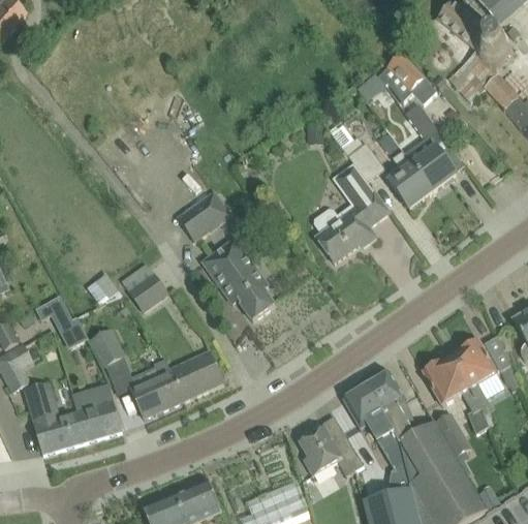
[(0,41),(26,12),(12,0),(0,0),(0,41)]
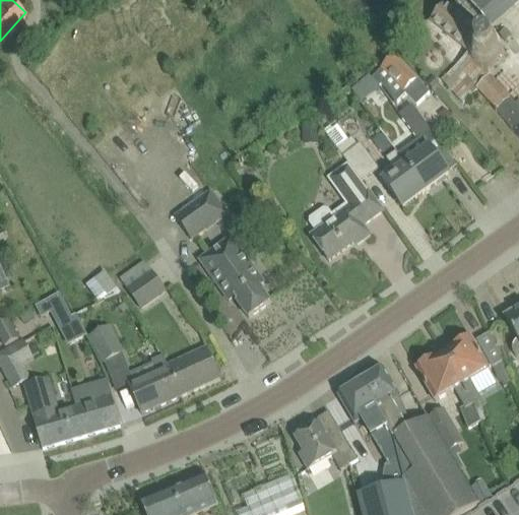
[(497,30),(493,28),(492,27),(489,27),(485,26),(476,27),(442,1),(429,18),(467,50),(441,76),(462,99),(477,84),(496,105),(495,106),(518,134),(518,98),(515,101),(490,73),(485,64),(488,63),(491,63),(494,61),(497,60),(499,57),(501,55),(502,52),(503,49),(503,46),(503,43),(503,41),(502,38),(501,36),(499,33),(497,30)]
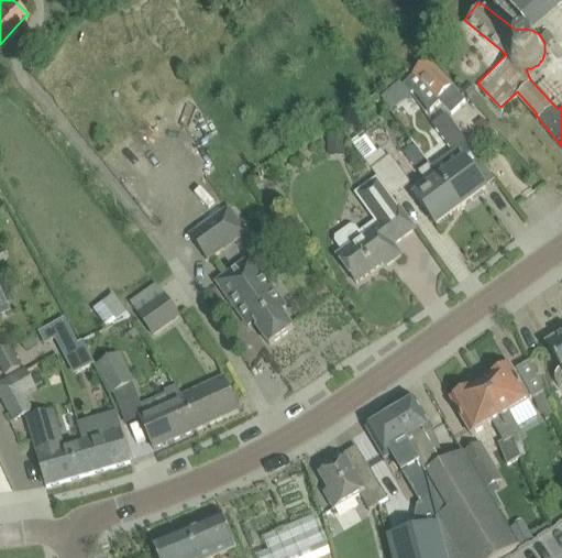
[(546,42),(553,35),(547,26),(539,33),(546,42)]
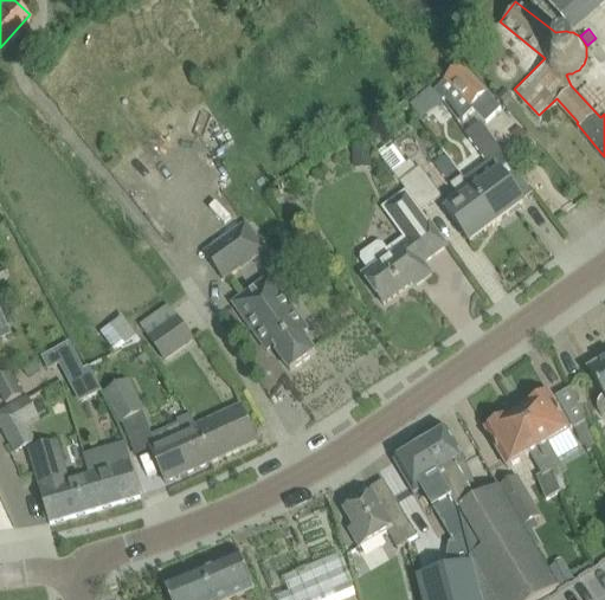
[(433,86),(432,86),(442,96),(444,94),(461,116),(472,105),(484,118),(500,104),(483,88),(458,62),(444,76),(433,86)]
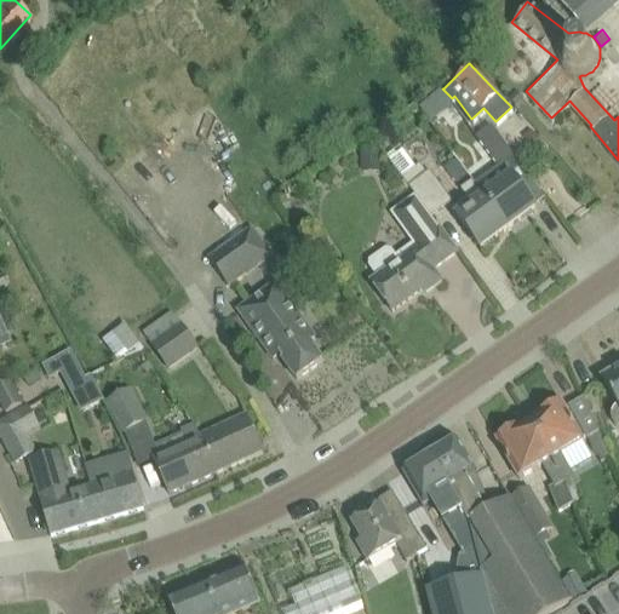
[(414,107),(418,103),(414,98),(401,108),(406,114),(414,107)]
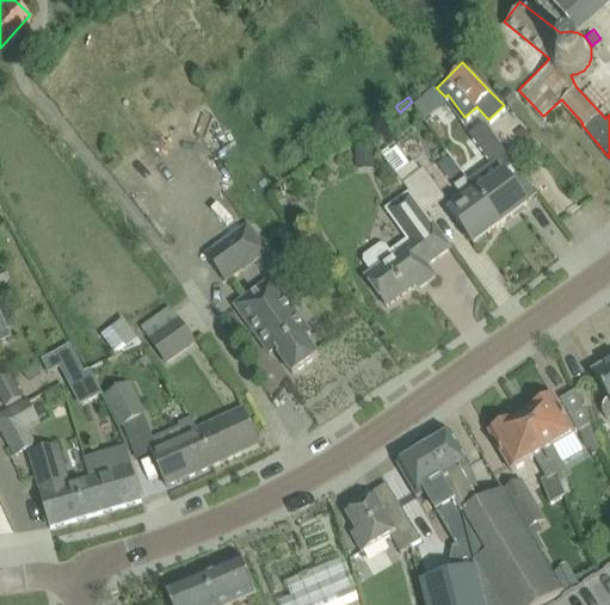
[(511,180),(523,172),(482,119),(468,130),(490,160),(467,176),(476,189),(499,220),(527,201),(511,180)]
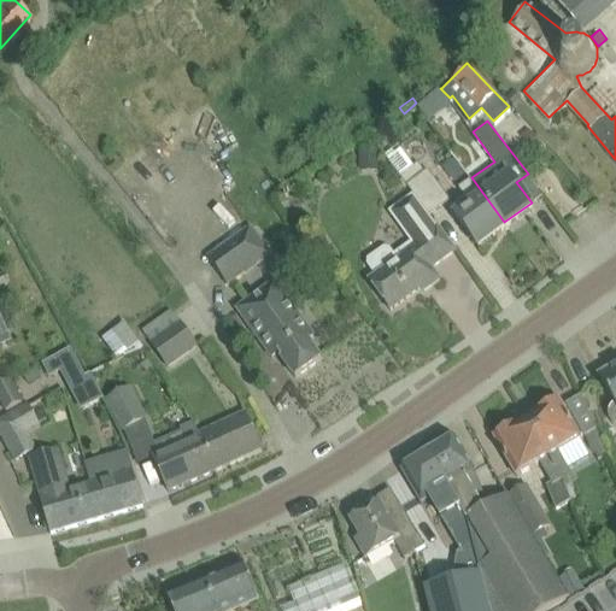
[(533,147),(540,140),(531,128),(522,134),(533,147)]
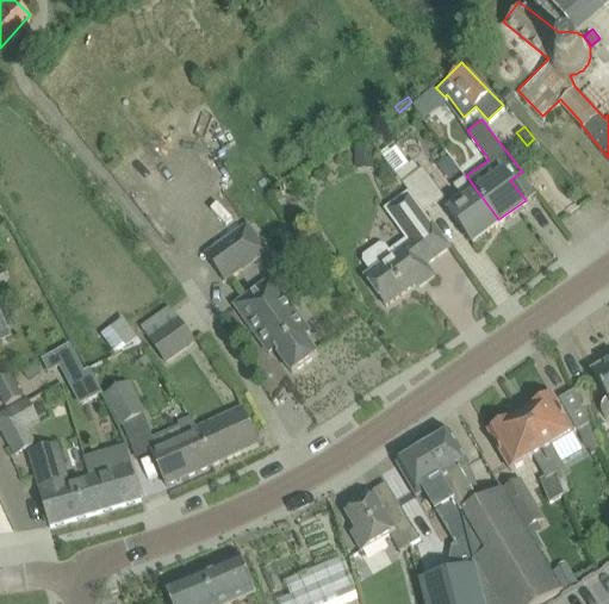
[(393,169),(406,160),(392,139),(379,148),(393,169)]
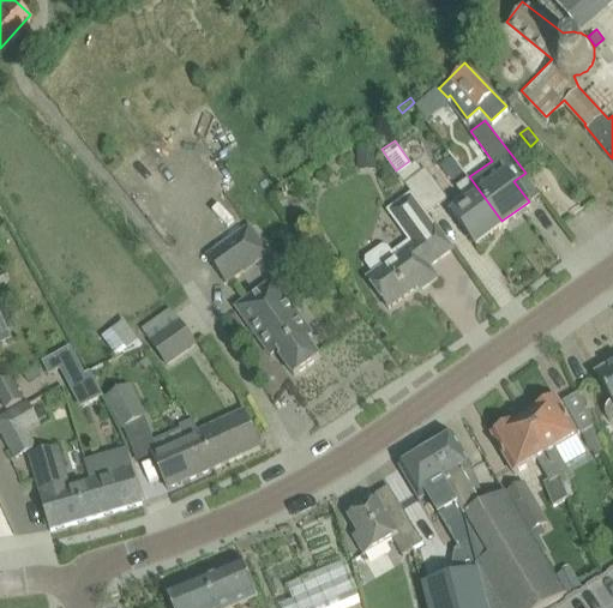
[(374,144),(355,145),(356,158),(374,158),(374,144)]
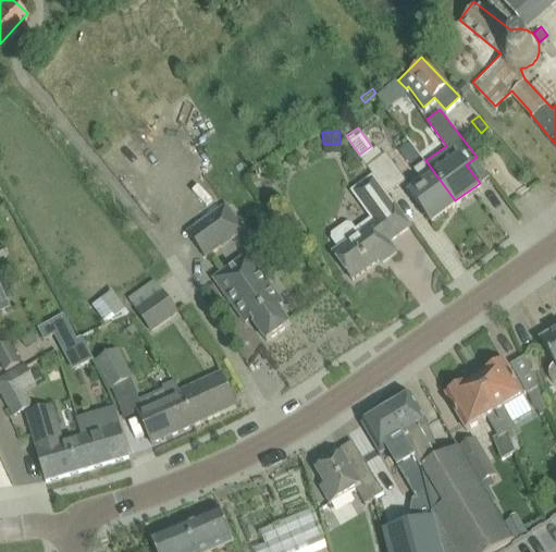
[(366,163),(371,171),(386,192),(406,176),(384,149),(383,150),(377,142),(371,146),(359,155),(366,163)]
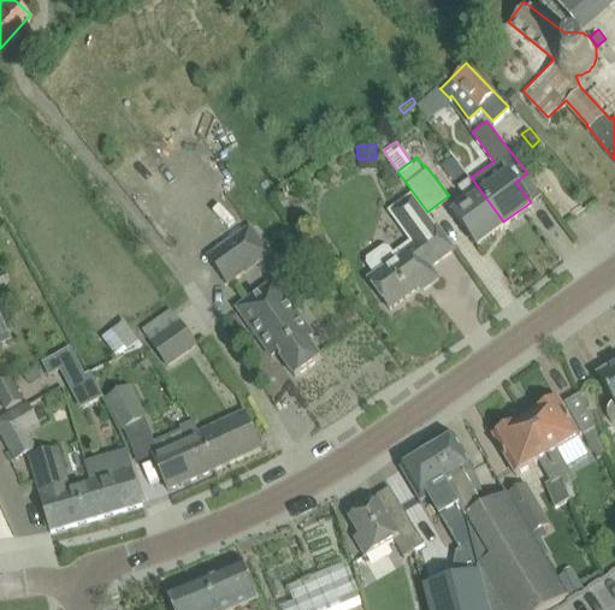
[(454,211),(462,223),(477,242),(503,221),(480,190),(471,177),(469,175),(457,184),(462,191),(448,202),(454,209),(454,211)]
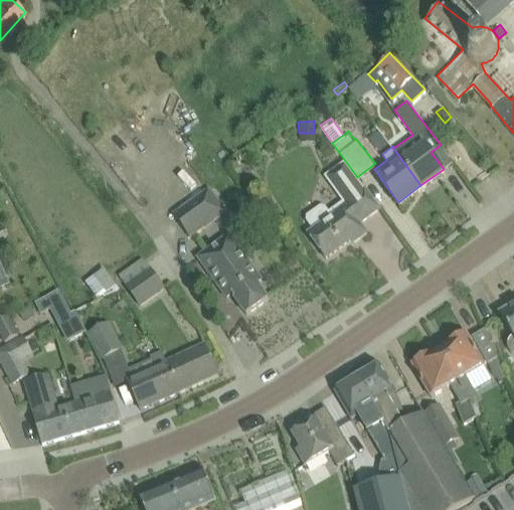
[(357,177),(343,158),(323,173),(342,198),(328,208),(325,203),(320,202),(306,212),(305,217),(312,227),(307,230),(325,255),(351,236),(350,234),(356,229),(359,234),(366,229),(359,219),(378,206),(363,185),(357,177)]
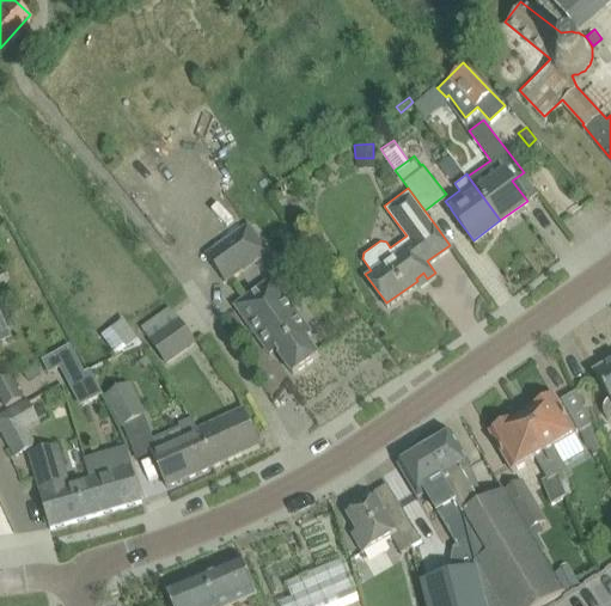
[(224,277),(243,264),(267,246),(248,220),(225,238),(205,252),(224,277)]
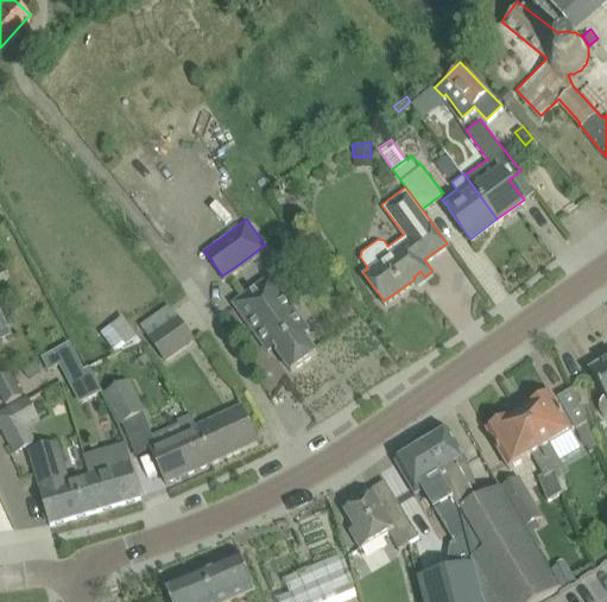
[(308,327),(295,308),(271,272),(252,286),(233,301),(267,348),(273,344),(290,368),(316,350),(302,331),(308,327)]
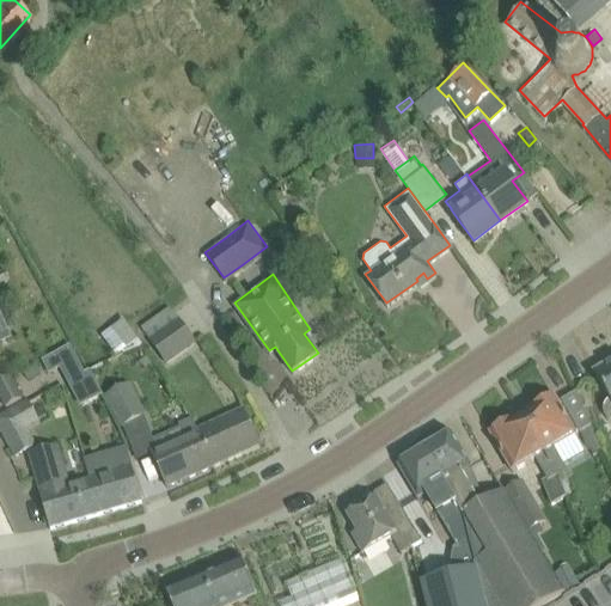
[(165,360),(175,353),(194,338),(169,304),(140,324),(165,360)]
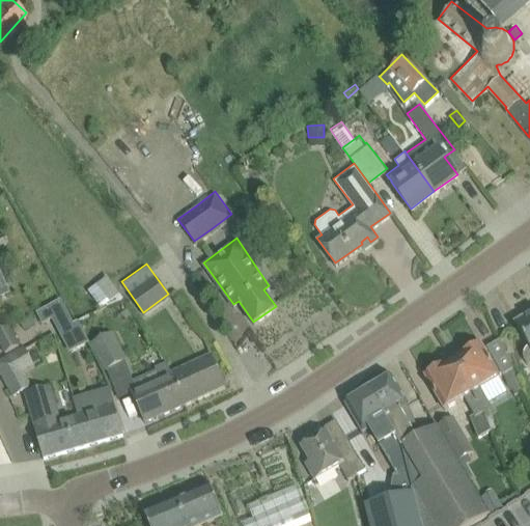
[(87,287),(100,305),(119,292),(107,274),(87,287)]
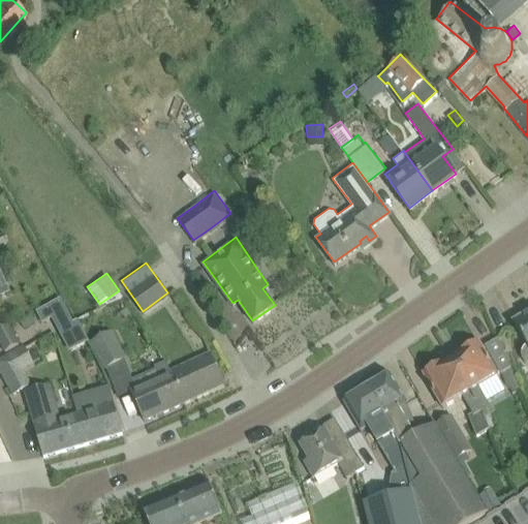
[(45,303),(59,327),(70,319),(58,297),(45,303)]
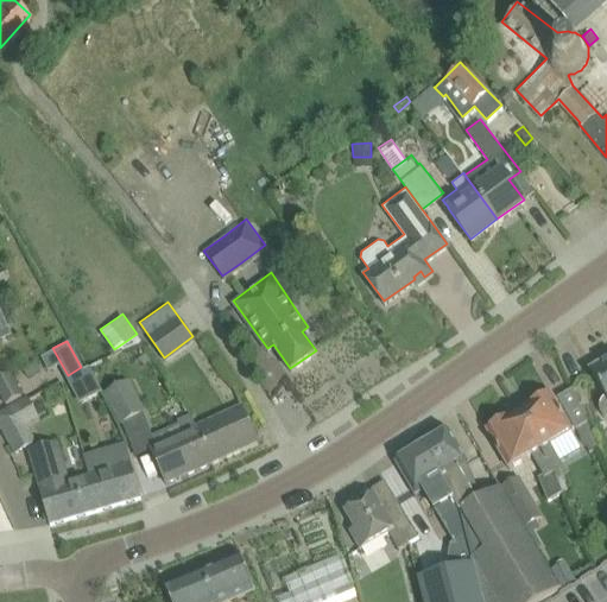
[(606,356),(589,367),(605,393),(602,394),(600,395),(600,398),(599,401),(599,405),(600,407),(601,410),(605,413),(606,414),(606,413),(606,356)]
